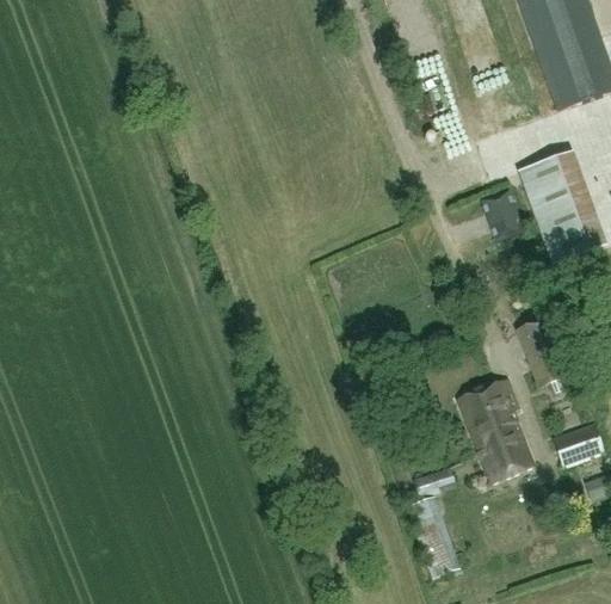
[(610,66),(587,0),(519,0),(557,108),(610,88),(610,66)]
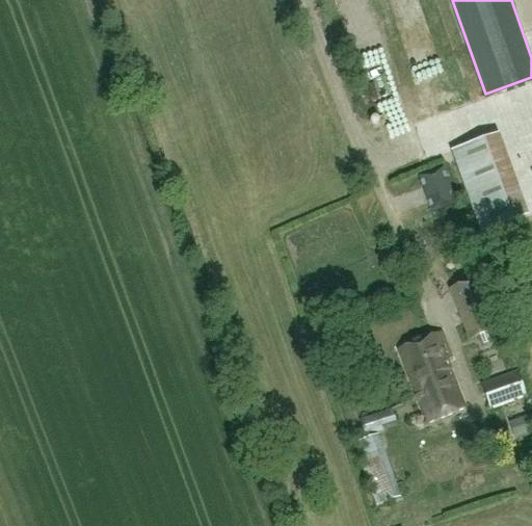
[(528,211),(498,129),(452,146),(482,228),(528,211)]
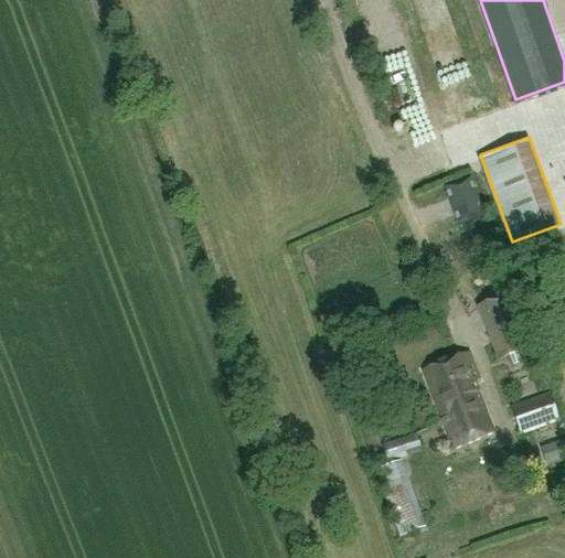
[(564,139),(551,145),(564,188),(564,139)]
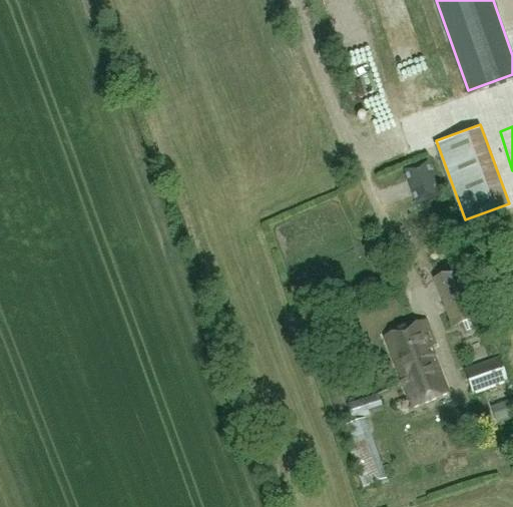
[(491,277),(509,268),(504,259),(486,268),(491,277)]
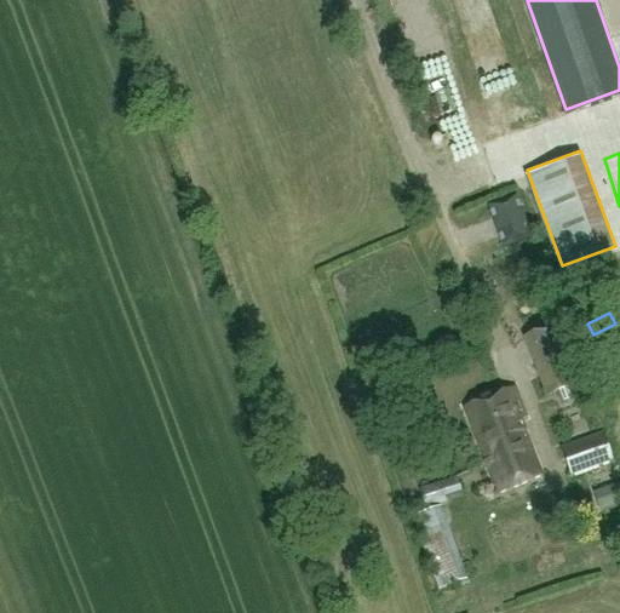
[(546,385),(583,372),(562,318),(526,332),(546,385)]
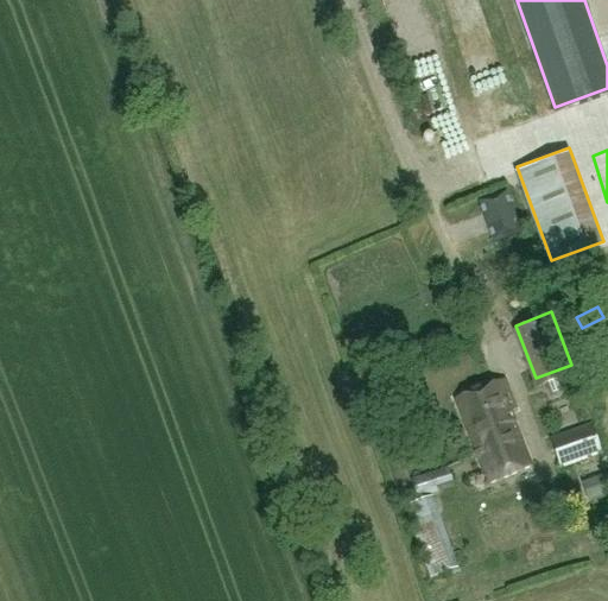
[(508,407),(517,405),(505,374),(456,393),(488,479),(530,462),(508,407)]
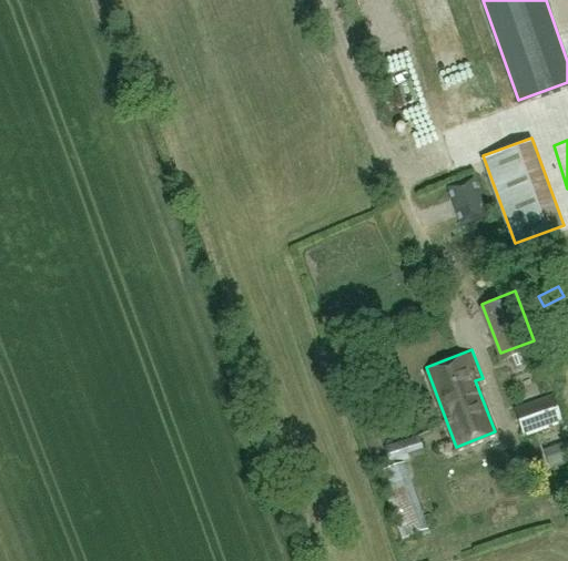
[(524,434),(563,419),(551,390),(514,405),(524,434)]
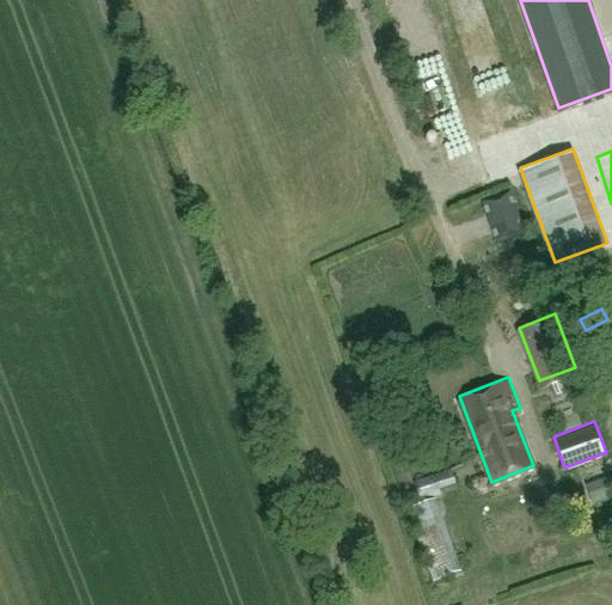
[(611,471),(587,478),(594,499),(611,492),(611,471)]
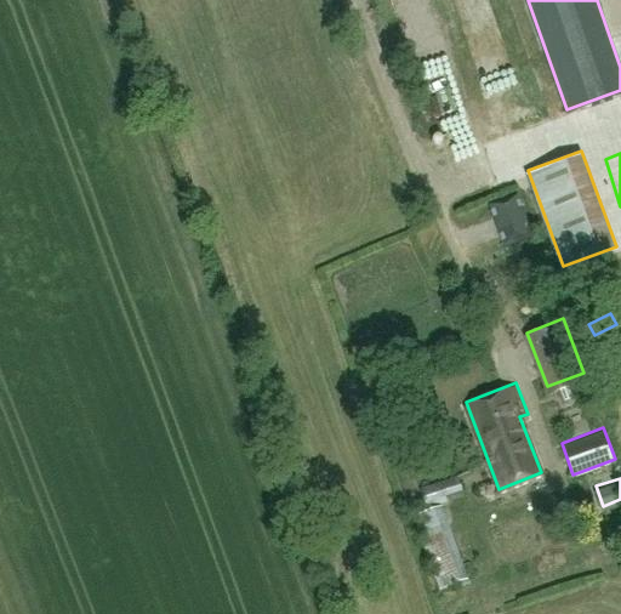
[(440,502),(411,513),(438,587),(467,576),(440,502)]
